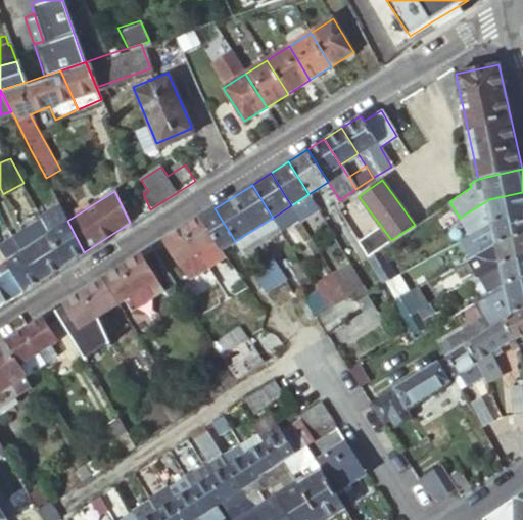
[(494,220),(522,213),(522,192),(489,199),(476,207),(461,217),(471,233),(494,220)]
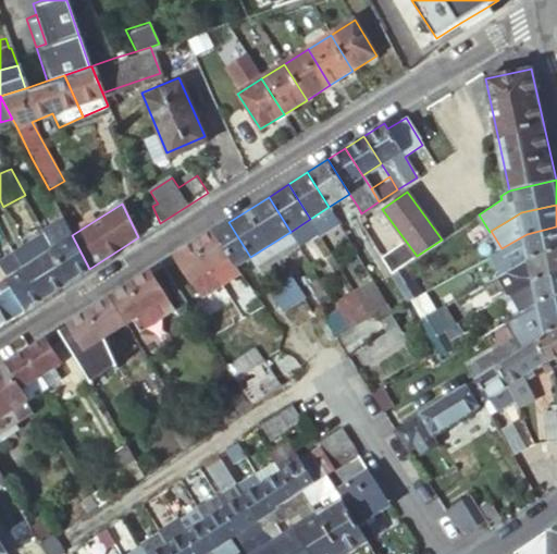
[(329,207),(310,219),(318,232),(336,220),(329,207)]
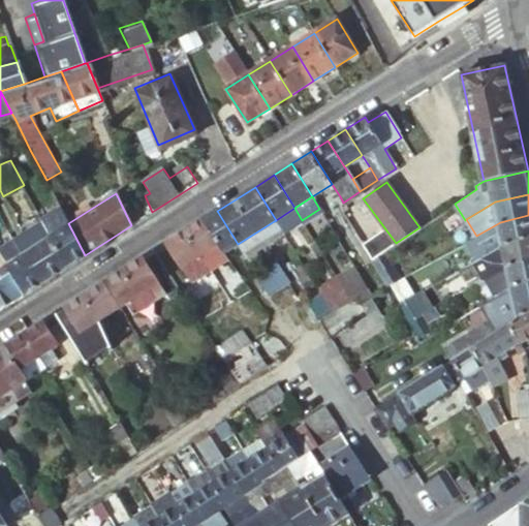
[(342,213),(343,213),(348,209),(343,203),(340,196),(335,199),(342,213)]
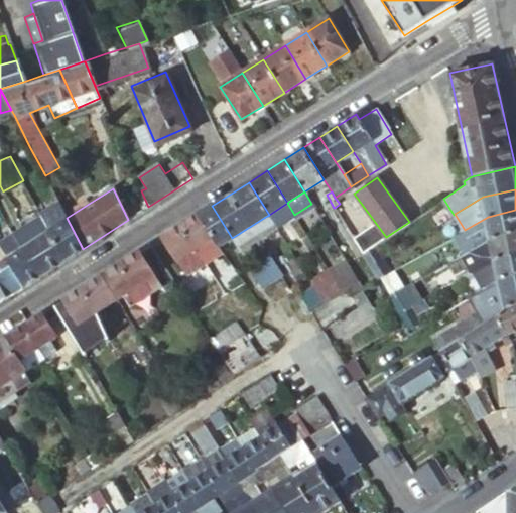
[(335,208),(343,220),(363,206),(354,194),(340,204),(335,208)]
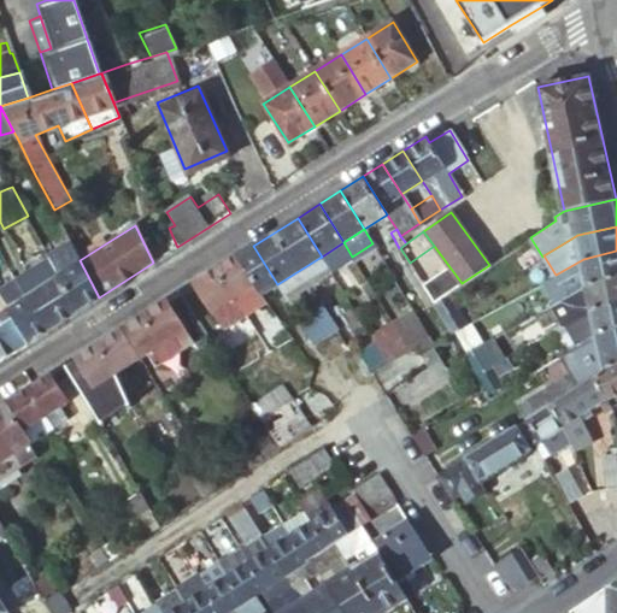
[(76,253),(80,260),(106,243),(101,236),(76,253)]
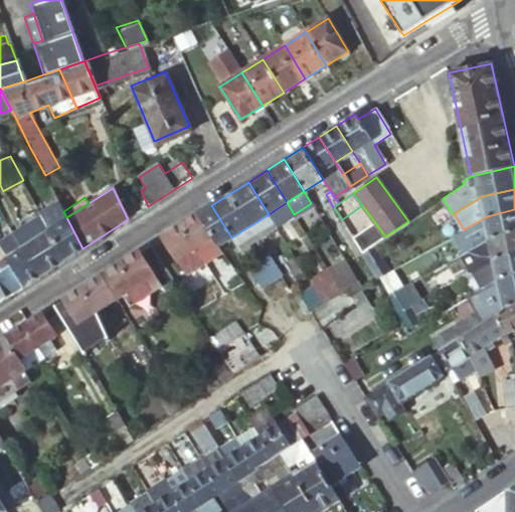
[(63,211),(58,201),(40,211),(42,214),(66,259),(82,248),(66,217),(63,211)]
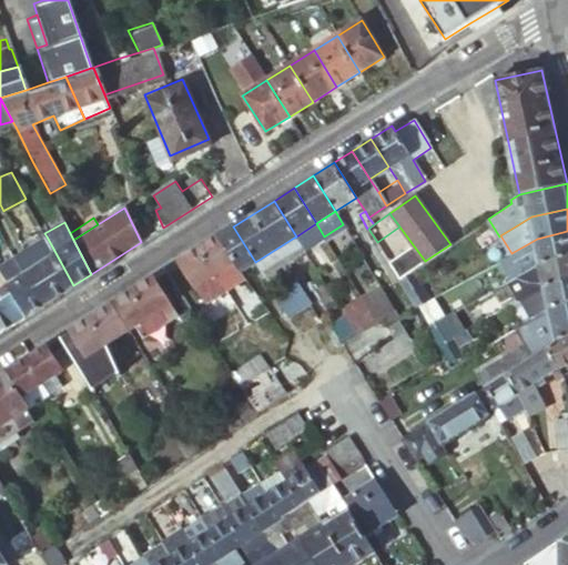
[(296,236),(294,238),(302,251),(324,236),(316,223),(296,236)]
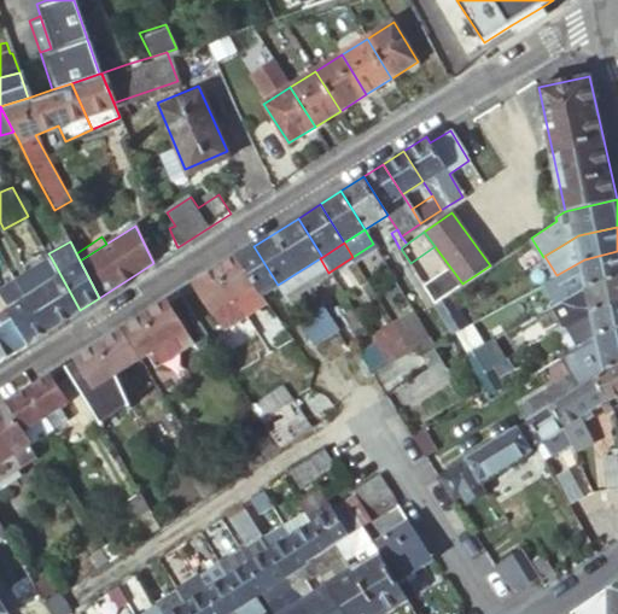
[(254,246),(240,255),(263,292),(278,285),(254,246)]
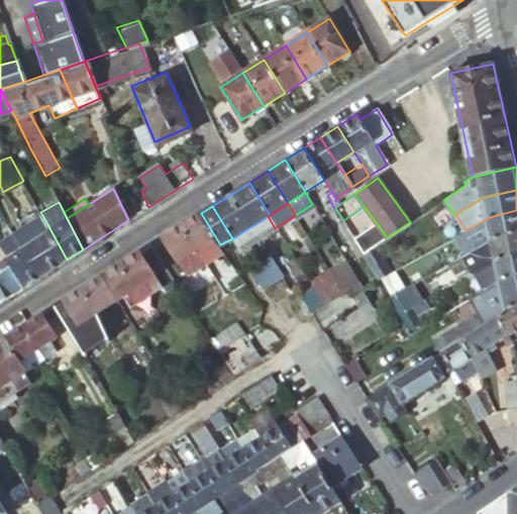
[(493,236),(516,230),(516,210),(489,217),(466,230),(459,234),(469,250),(480,243),(493,236)]
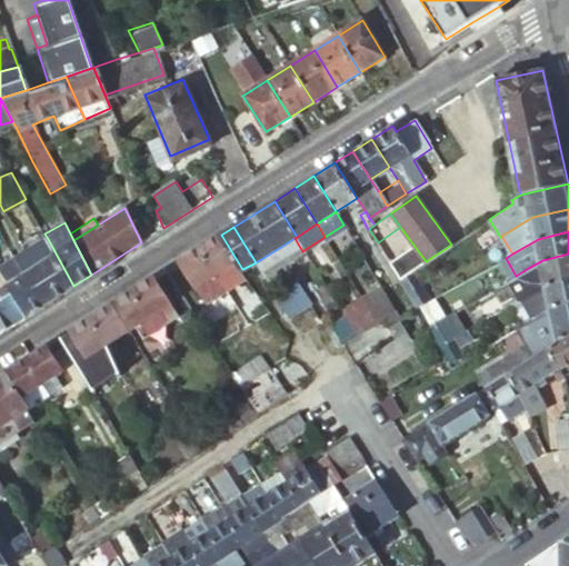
[(242,269),(221,235),(200,248),(226,289),(247,276),(242,269)]
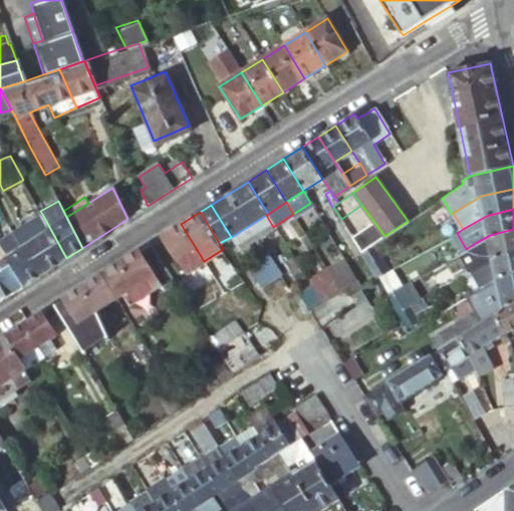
[(13,232),(40,275),(66,258),(42,214),(22,226),(13,232)]
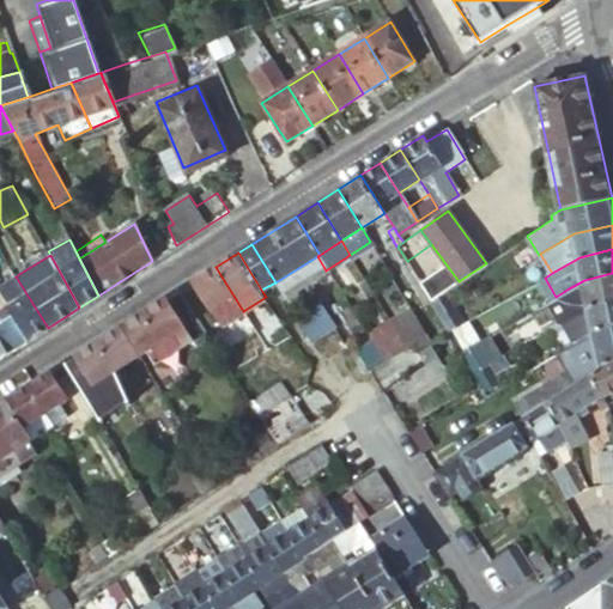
[(317,256),(275,282),(284,297),(326,270),(317,256)]
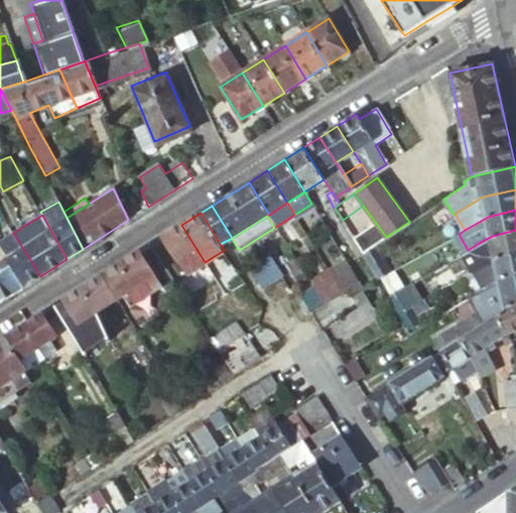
[(181,225),(161,238),(177,260),(186,274),(205,262),(181,225)]
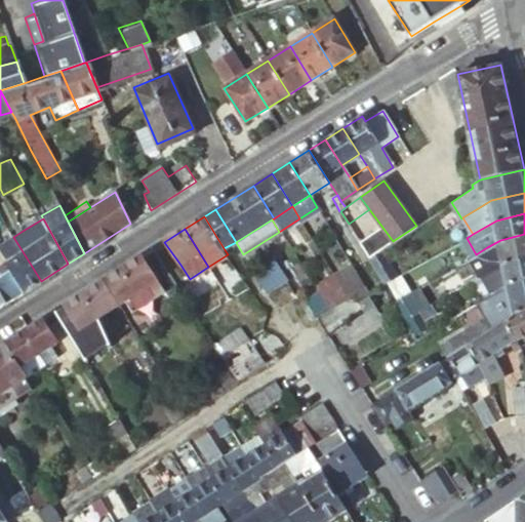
[(505,261),(524,255),(524,234),(500,240),(487,247),(492,268),(505,261)]
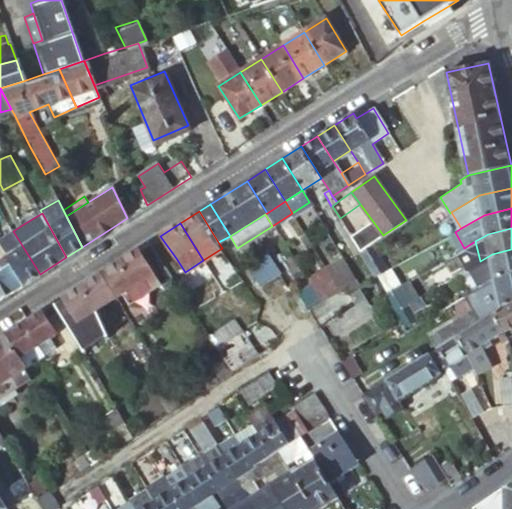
[(0,239),(0,244),(23,285),(40,274),(13,231),(0,239)]
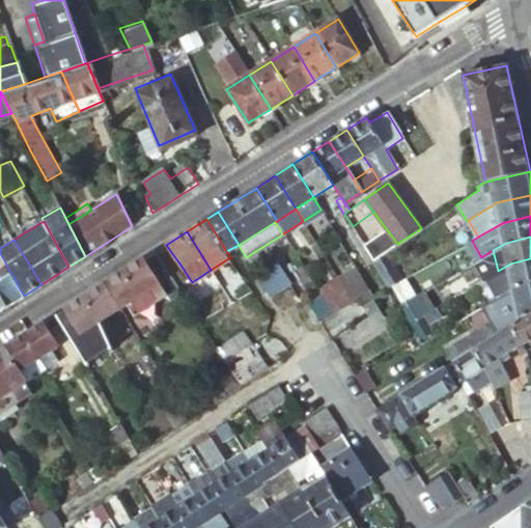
[(409,257),(418,252),(412,243),(402,249),(409,257)]
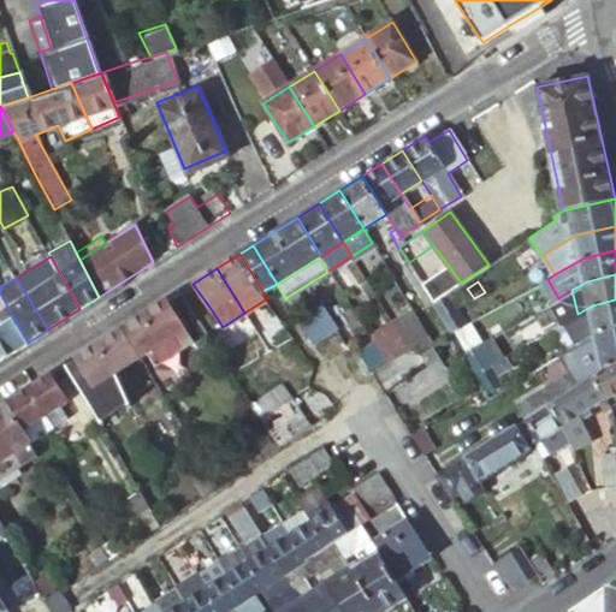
[(432,302),(443,319),(458,309),(449,292),(432,302)]
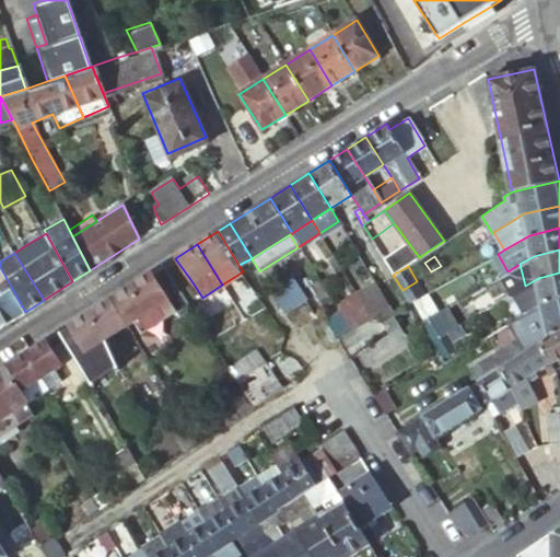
[(0,327),(25,312),(0,267),(0,327)]
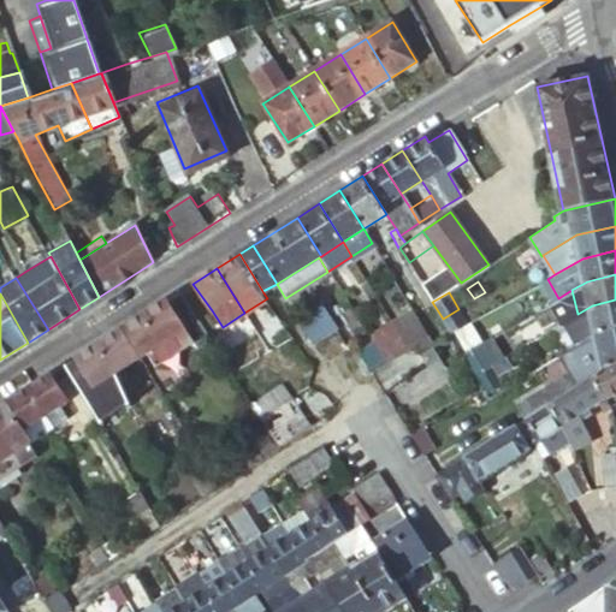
[(462,316),(467,325),(491,312),(501,306),(496,296),(462,316)]
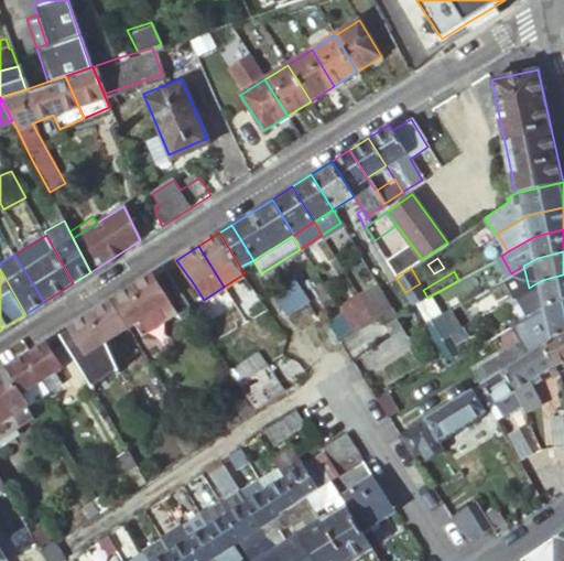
[(534,311),(546,304),(546,300),(563,294),(563,274),(542,280),(529,288),(534,311)]
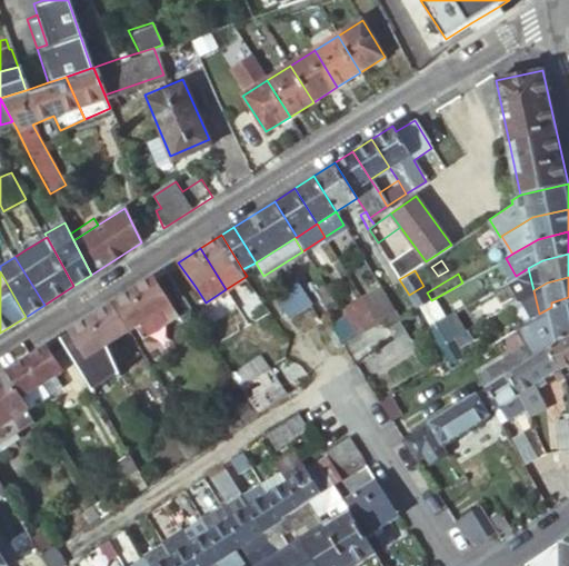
[(132,291),(157,329),(178,316),(153,278),(132,291)]
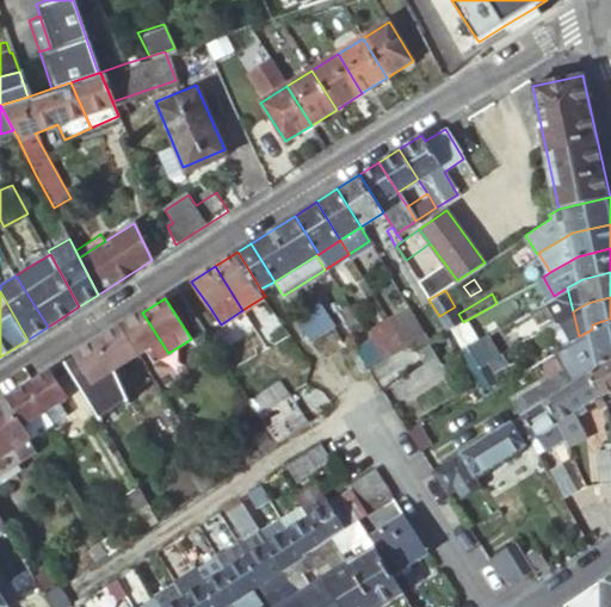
[(319,303),(297,317),(310,339),(332,324),(319,303)]
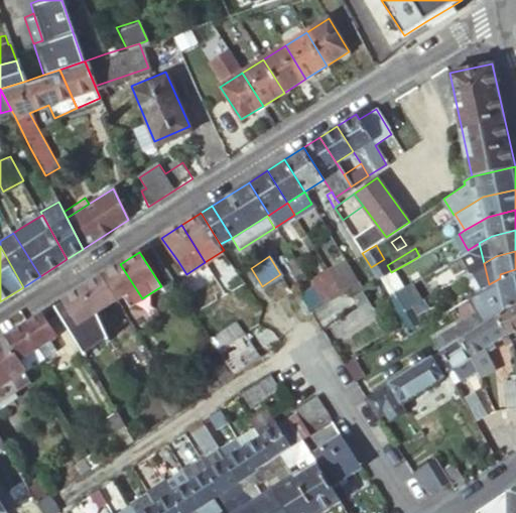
[(346,289),(350,294),(362,286),(344,256),(326,268),(341,293),(346,289)]
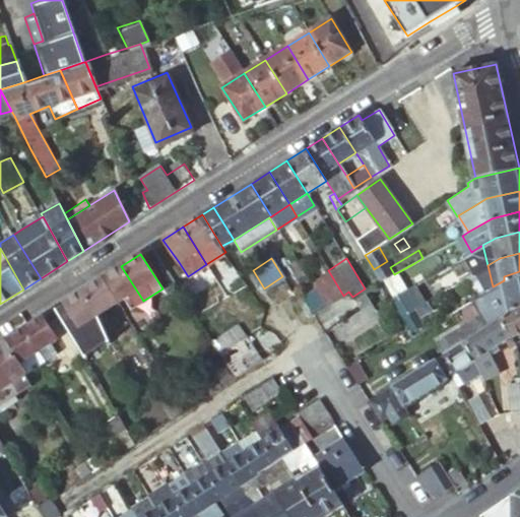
[(380,279),(382,282),(394,274),(390,267),(387,261),(374,269),(380,279)]
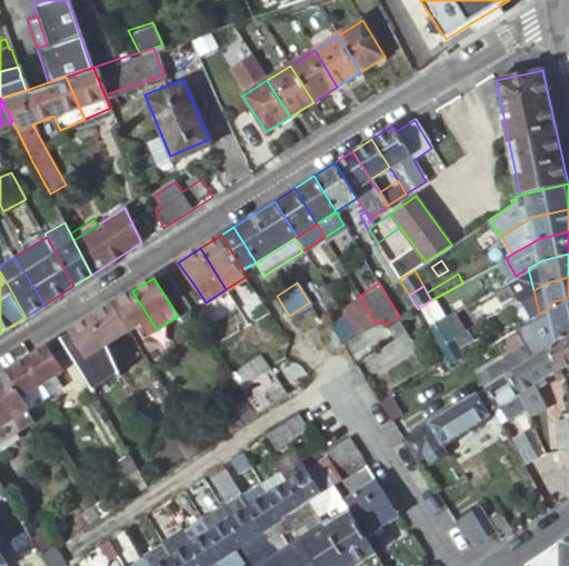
[(453,288),(431,300),(439,313),(443,320),(465,307),(460,299),(453,288)]
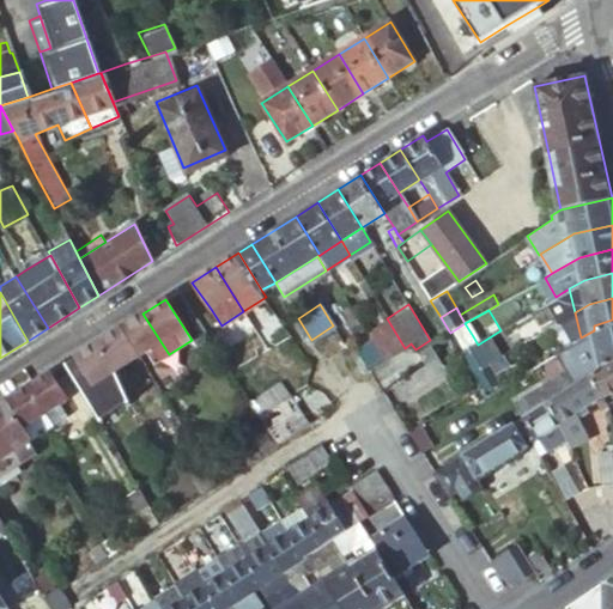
[(153,364),(169,354),(143,314),(120,328),(138,357),(145,352),(153,364)]
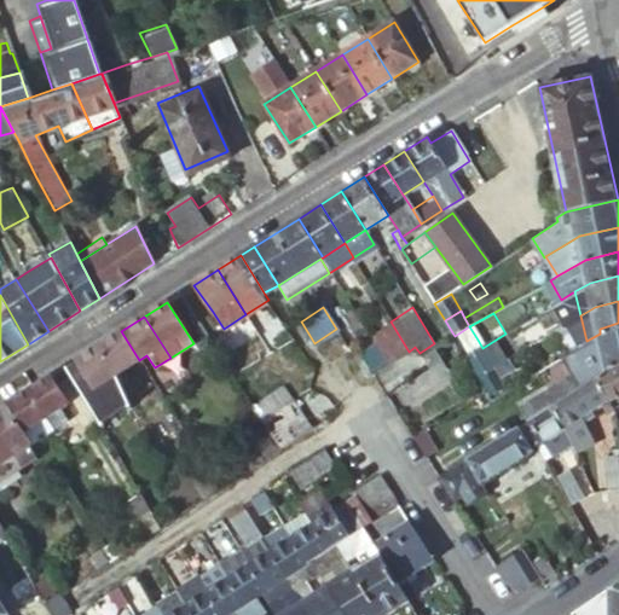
[(388,364),(409,352),(391,321),(369,335),(388,364)]
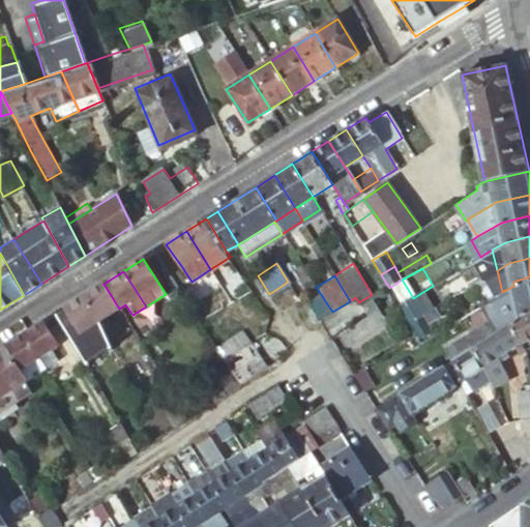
[(473,348),(511,325),(529,313),(529,276),(513,282),(513,286),(518,303),(447,348),(454,359),(473,348)]
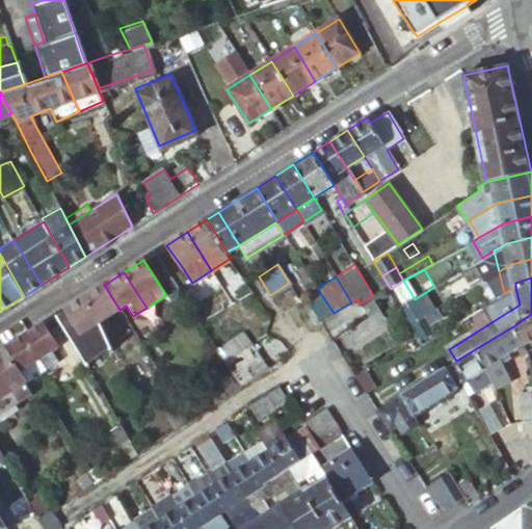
[(401,308),(415,299),(410,292),(403,281),(391,289),(401,308)]
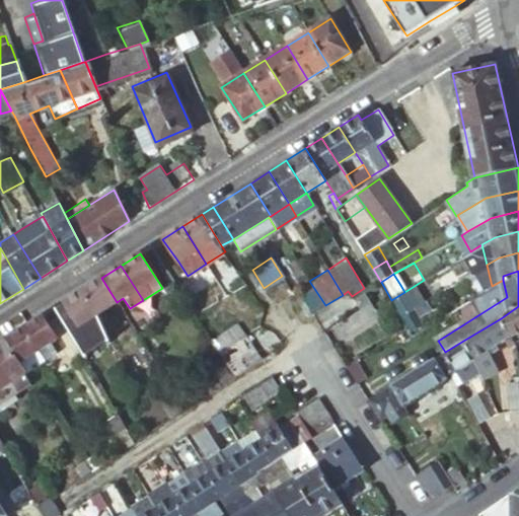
[(81,290),(96,314),(117,302),(101,278),(81,290)]
